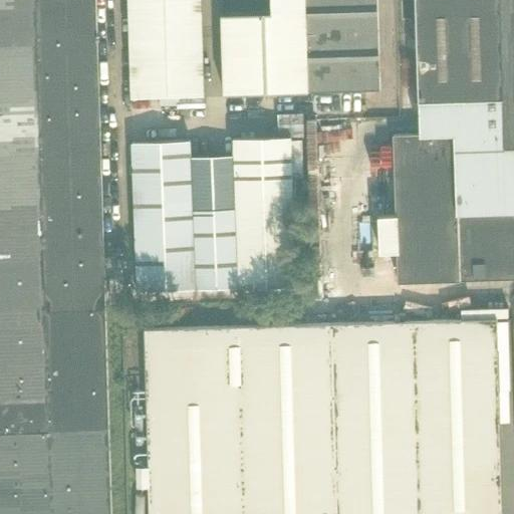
[(111,513),(107,306),(96,0),(0,0),(0,513),(111,513)]
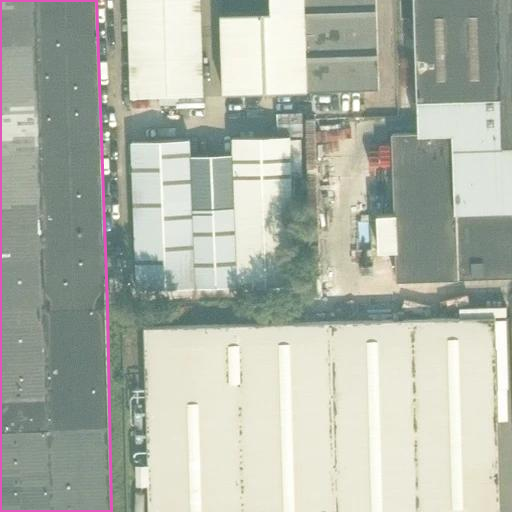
[(202,95),(199,0),(128,0),(131,97),(202,95)]
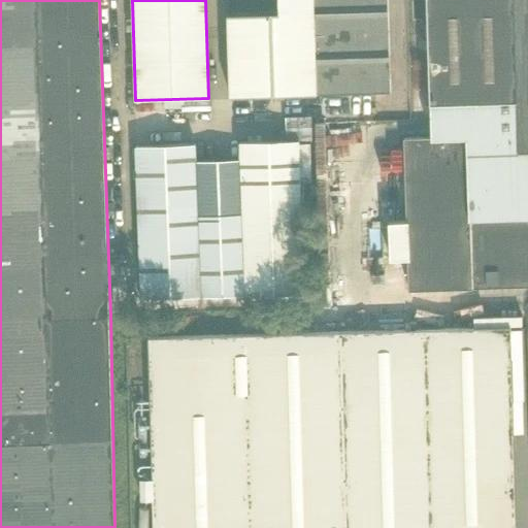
[(316,94),(312,0),(277,0),(277,12),(226,13),(228,96),(316,94)]
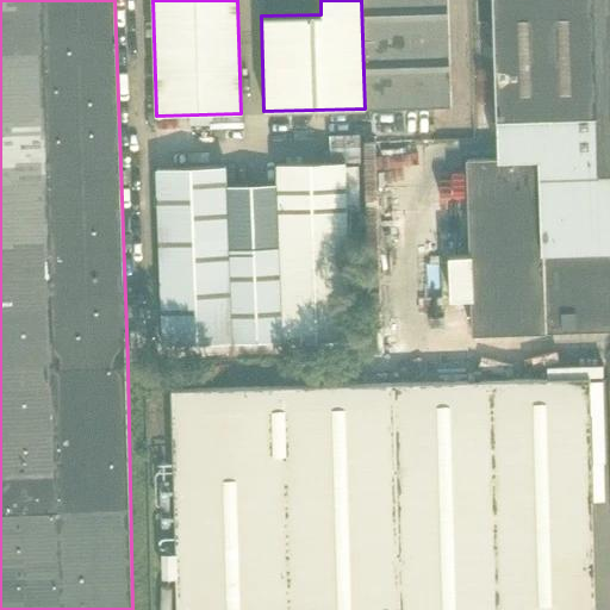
[(450,106),(447,0),(361,0),(365,109),(450,106)]
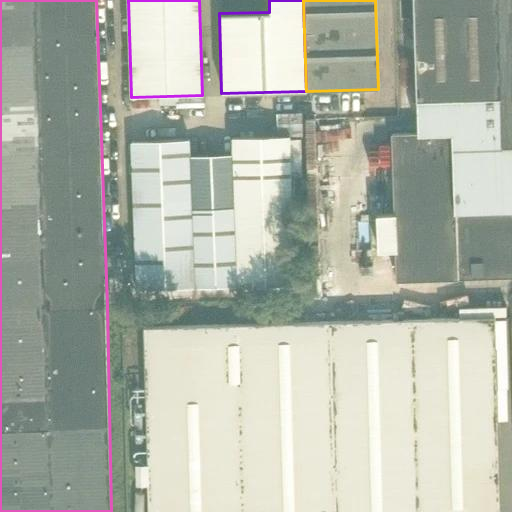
[(511,0),(413,0),(417,135),(392,135),(396,283),(459,280),(457,212),(511,209),(511,0)]
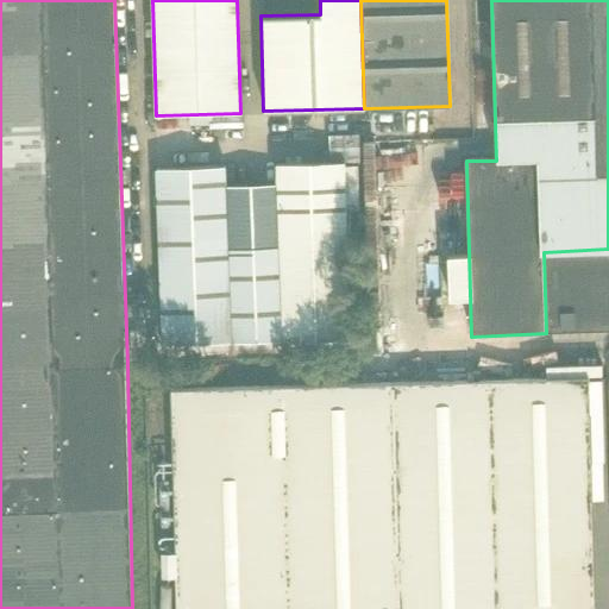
[(226,187),(226,168),(156,171),(162,346),(352,339),(345,163),(276,167),(276,184),(226,187)]
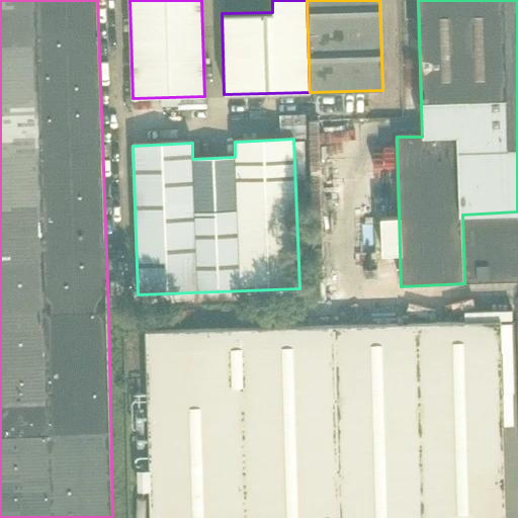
[(517,281),(517,211),(462,214),(464,283),(517,281)]
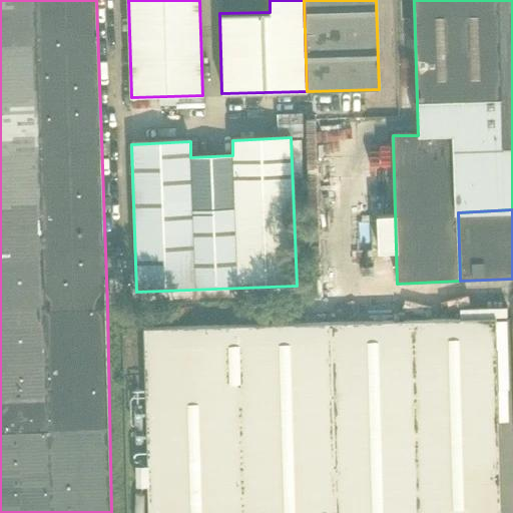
[(495,318),(143,328),(148,512),(501,512),(501,506),(495,318)]
